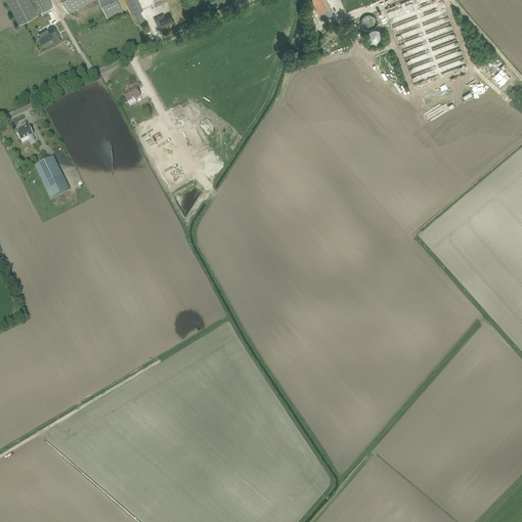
[(5,0),(16,19),(17,23),(23,19),(36,12),(29,0),(5,0)]
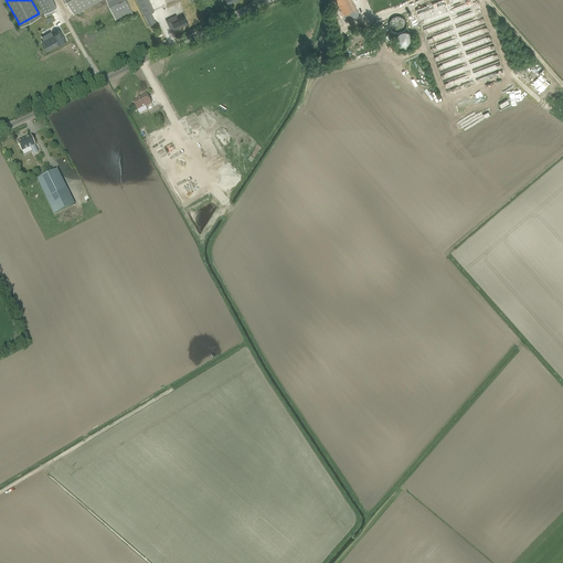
[(35,0),(42,11),(52,7),(55,4),(53,0),(35,0)]
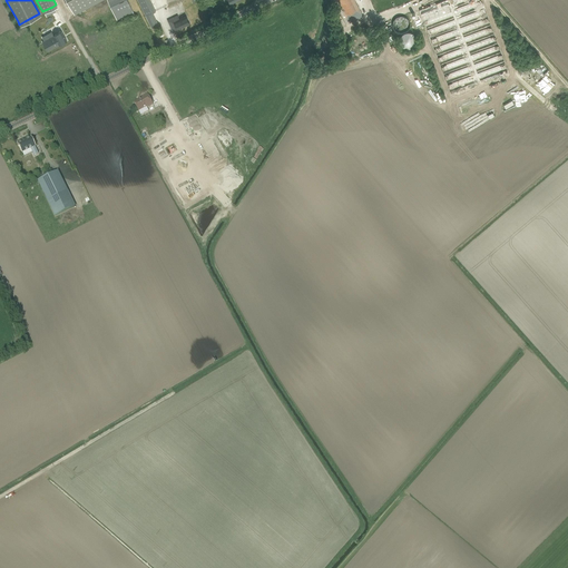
[(66,0),(70,7),(74,11),(94,0),(66,0)]
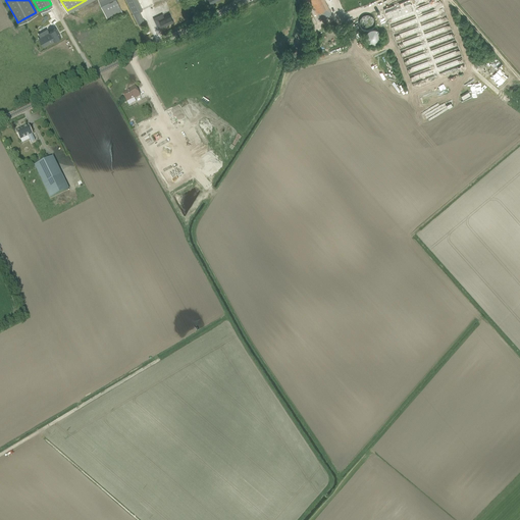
[(97,0),(106,18),(121,11),(115,0),(97,0)]
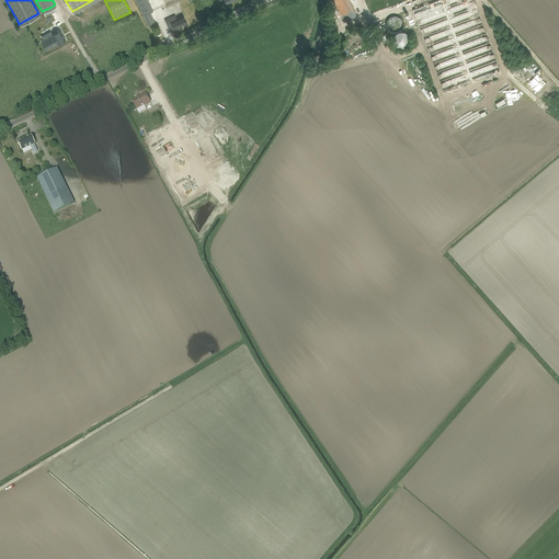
[(134,0),(141,13),(151,8),(147,0),(134,0)]
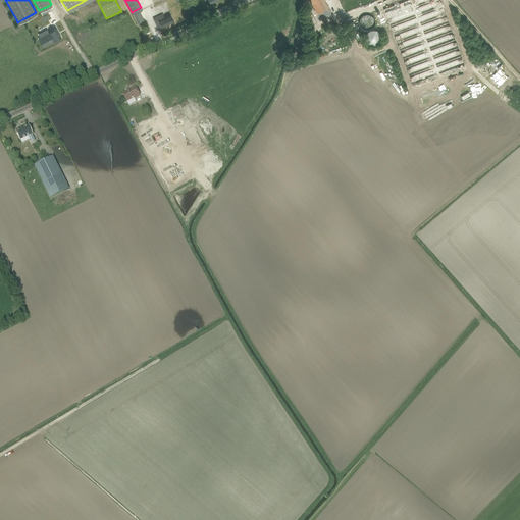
[(330,12),(323,0),(308,0),(318,18),(330,12)]
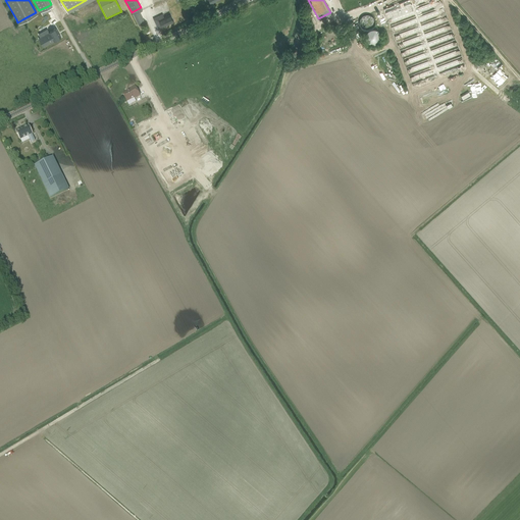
[(385,38),(427,21),(419,0),(407,0),(375,12),(385,38)]
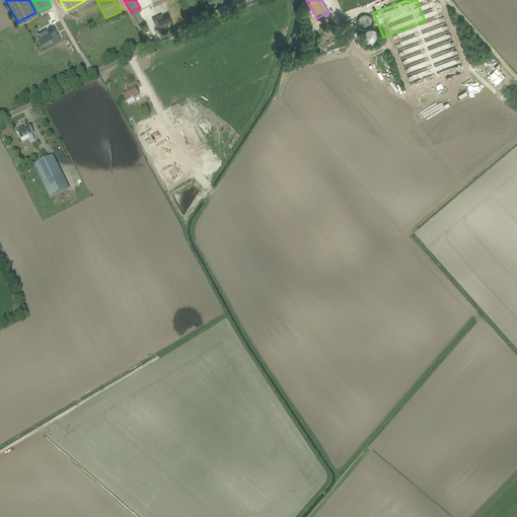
[(151,16),(153,21),(156,26),(171,18),(169,14),(168,12),(162,15),(160,11),(151,16)]
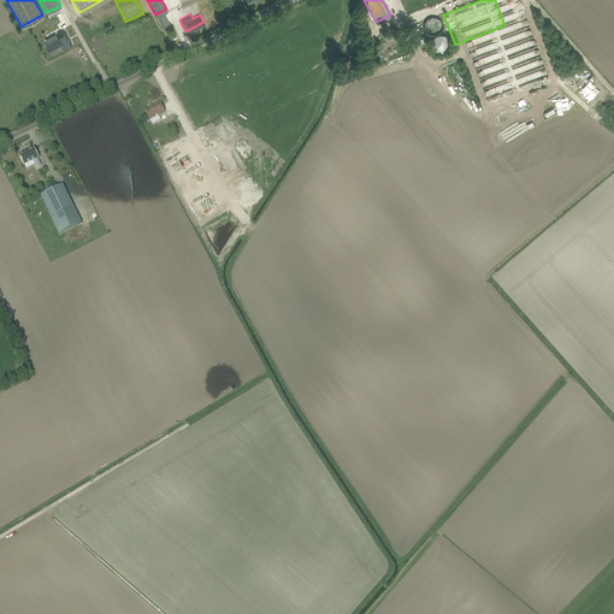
[(70,41),(68,36),(64,30),(63,31),(55,35),(57,35),(53,37),(45,42),(43,42),(49,53),(62,46),(63,46),(70,41)]
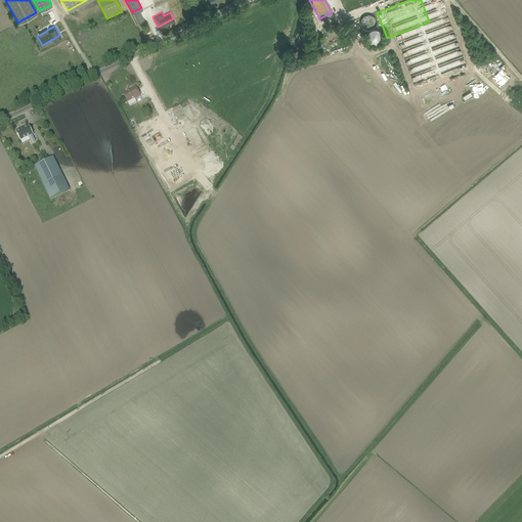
[(126,101),(135,97),(138,95),(133,85),(128,89),(121,93),(126,101)]
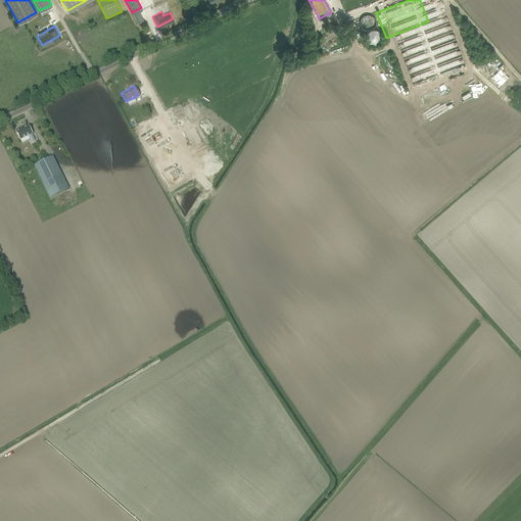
[(191,163),(209,153),(189,112),(170,122),(174,132),(172,133),(174,137),(177,136),(191,163)]
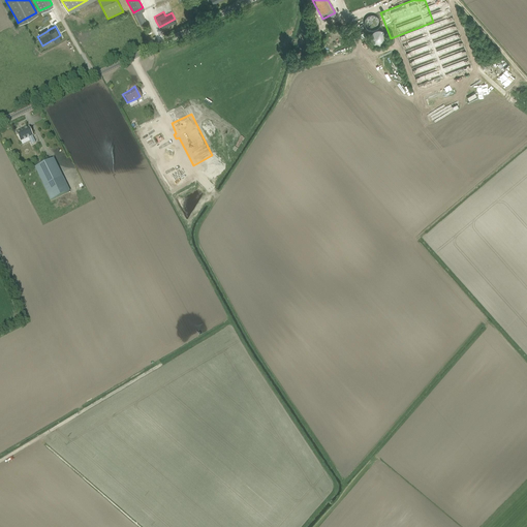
[(14,132),(18,141),(19,141),(27,136),(30,143),(33,141),(30,134),(31,134),(27,126),(21,129),(21,128),(18,129),(19,130),(14,132)]
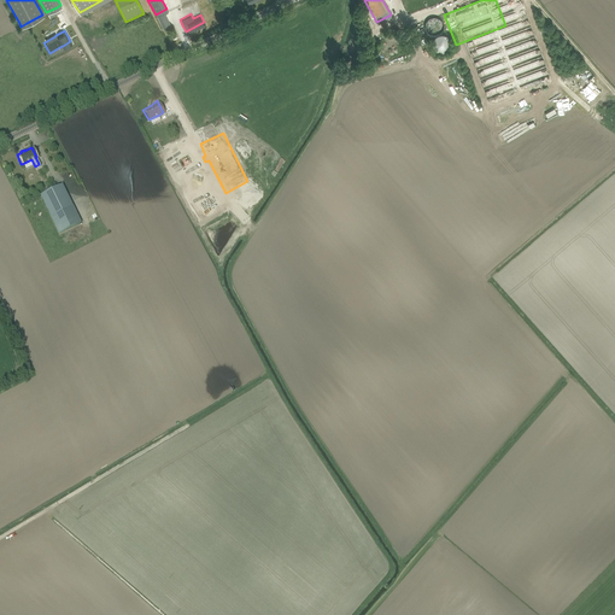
[(50,216),(57,233),(80,222),(71,205),(60,183),(56,186),(39,194),(50,216)]
